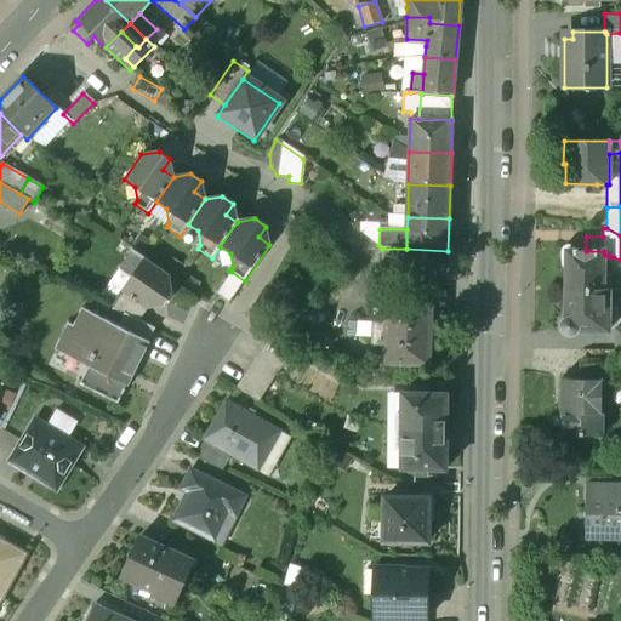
[(562,249),(560,251),(560,265),(562,267),(564,268),(567,269),(565,291),(603,291),(604,255),(604,251),(586,251),(574,251),(574,249),(571,248),(569,246),(567,246),(564,248),(562,249)]
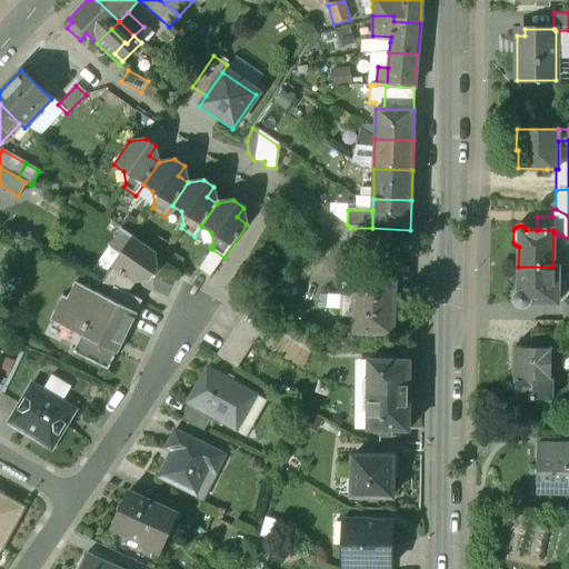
[(155,253),(121,230),(109,248),(120,256),(112,268),(135,283),(141,273),(150,280),(158,270),(155,253)]
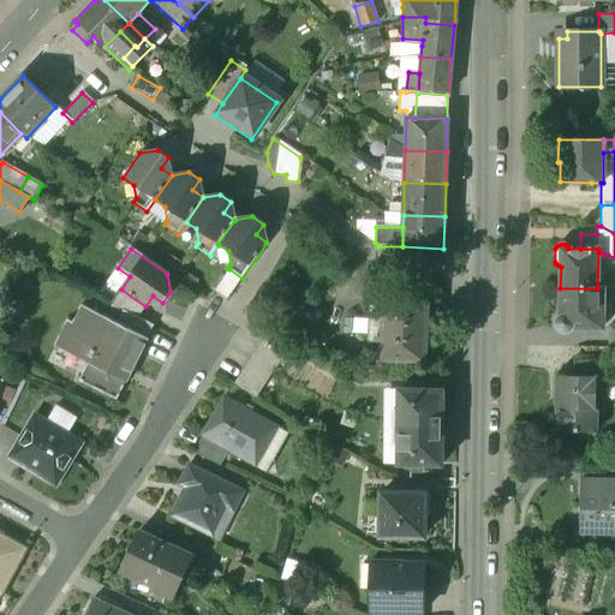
[(230,269),(214,292),(226,302),(243,279),(230,269)]
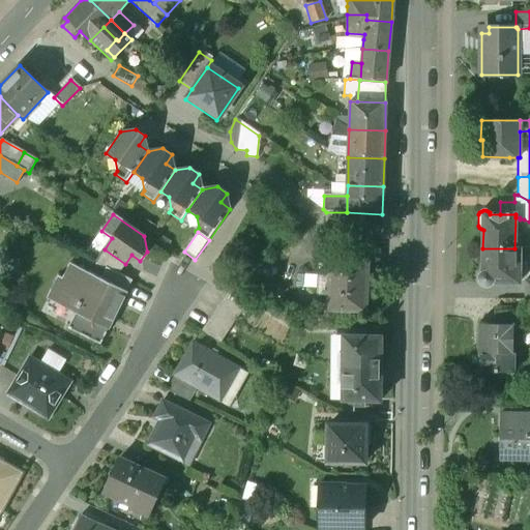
[(514,248),(482,248),(482,271),(480,271),(478,273),(478,274),(478,284),(480,286),(482,288),(486,289),(490,288),(492,286),(494,284),(520,284),(520,248),(514,248)]
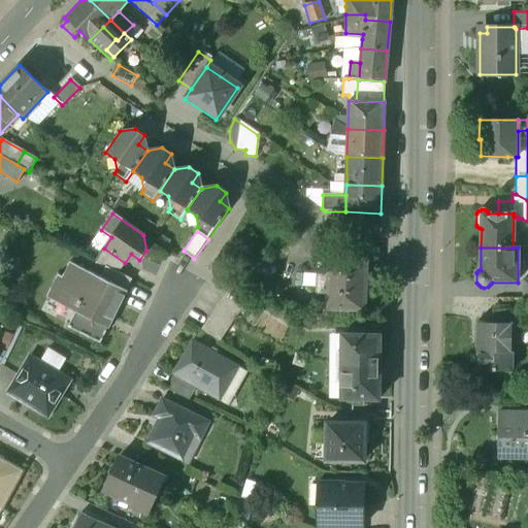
[(125,263),(104,249),(95,262),(105,267),(118,273),(125,263)]
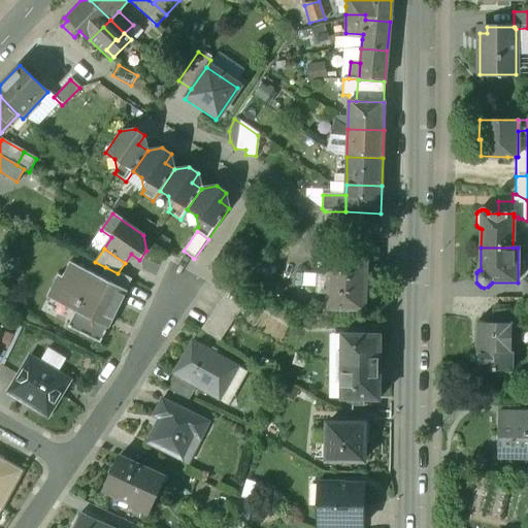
[(367,262),(329,261),(327,309),(365,311),(365,295),(368,294),(371,292),(373,290),(374,287),(373,284),(372,281),(369,278),(366,277),(367,262)]
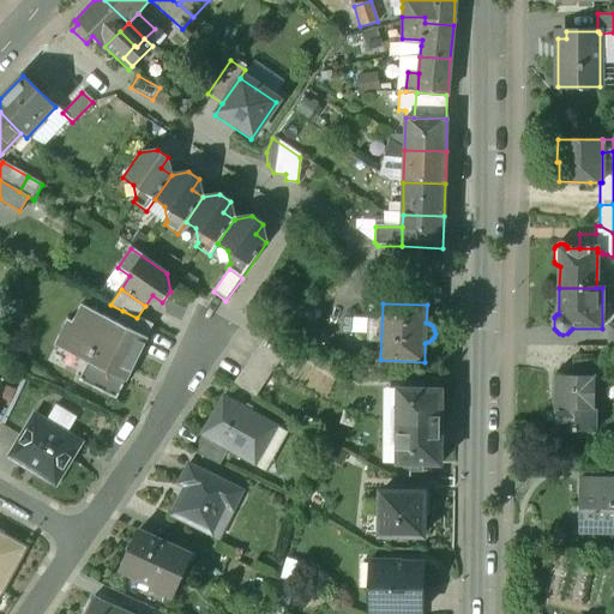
[(116,324),(80,306),(72,323),(66,320),(53,347),(101,371),(92,389),(115,401),(146,338),(116,324)]
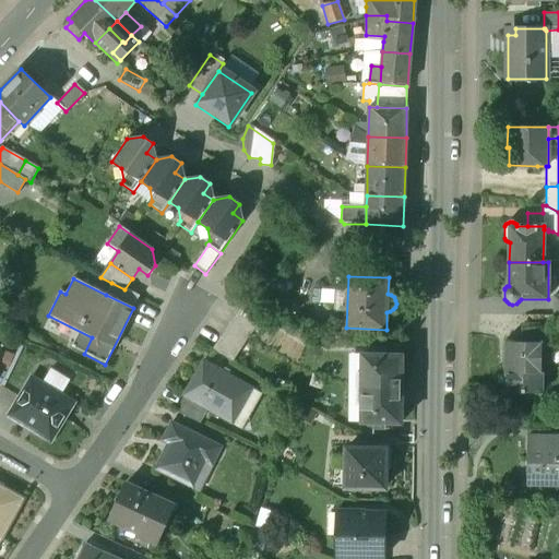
[(125,289),(111,283),(106,295),(133,308),(139,297),(125,289)]
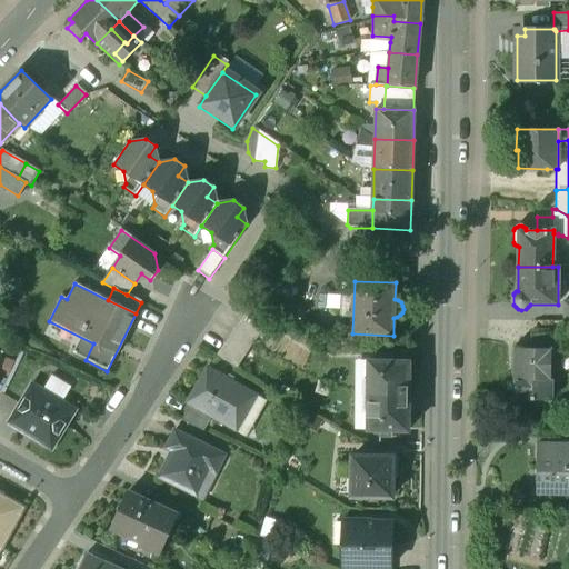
[(268,322),(247,310),(239,322),(260,335),(268,322)]
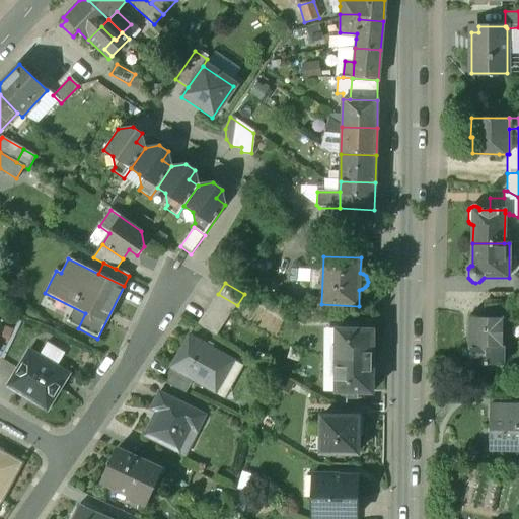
[(237,305),(218,294),(211,304),(230,315),(237,305)]
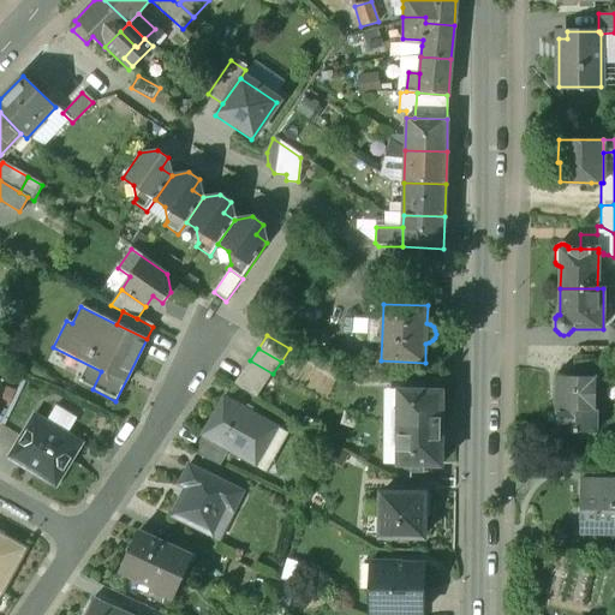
[(273,374),(250,360),(242,372),(264,386),(273,374)]
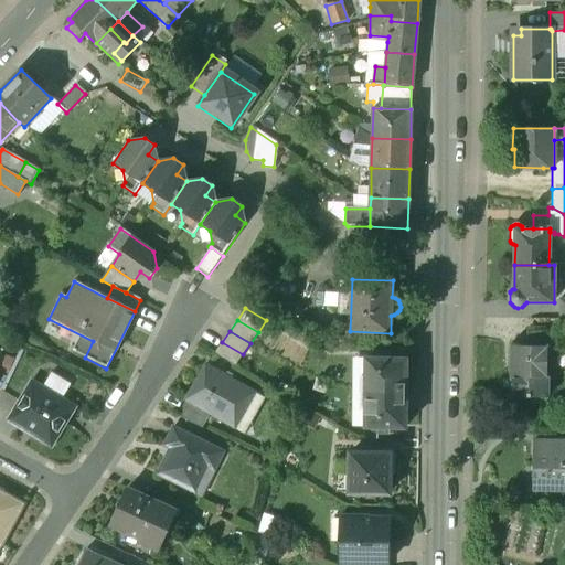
[(556,333),(528,333),(528,348),(547,348),(547,349),(556,349),(556,333)]
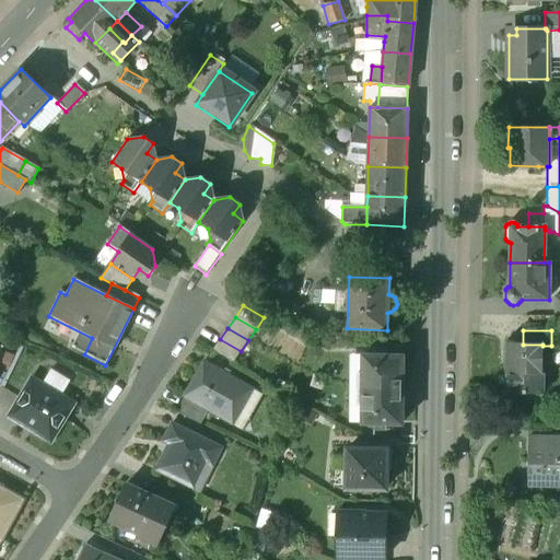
[(241,351),(220,339),(212,351),(233,363),(241,351)]
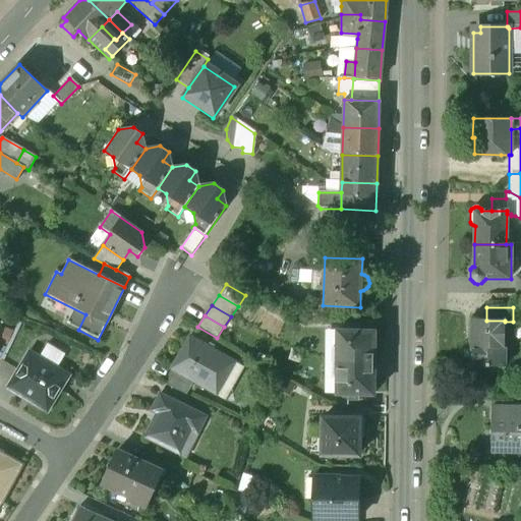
[(486,321),(473,321),(472,366),(505,367),(505,349),(505,322),(505,321),(486,321)]
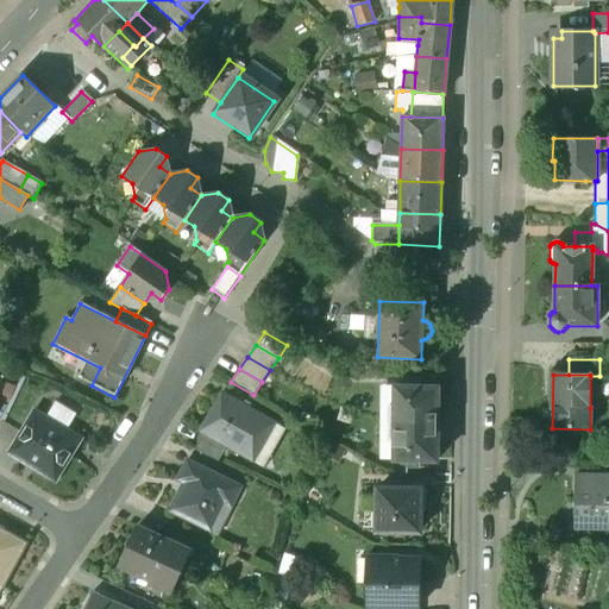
[(438,388),(395,388),(395,424),(437,424),(438,388)]
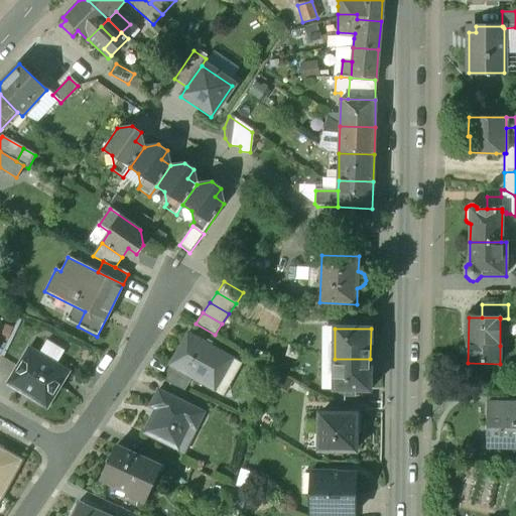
[(231,360),(187,336),(169,367),(191,379),(214,391),(231,360)]
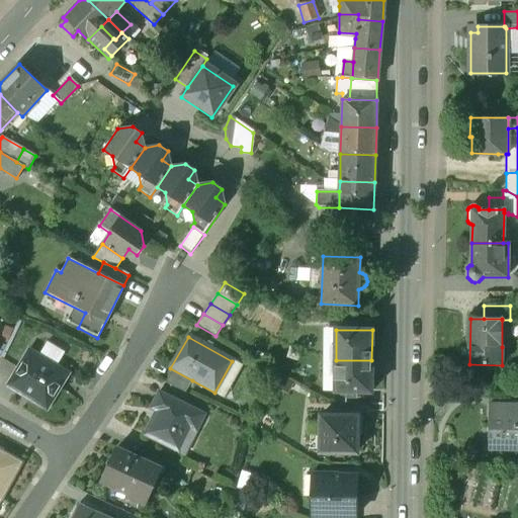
[(69,373),(29,350),(7,385),(20,394),(23,389),(50,405),(69,373)]
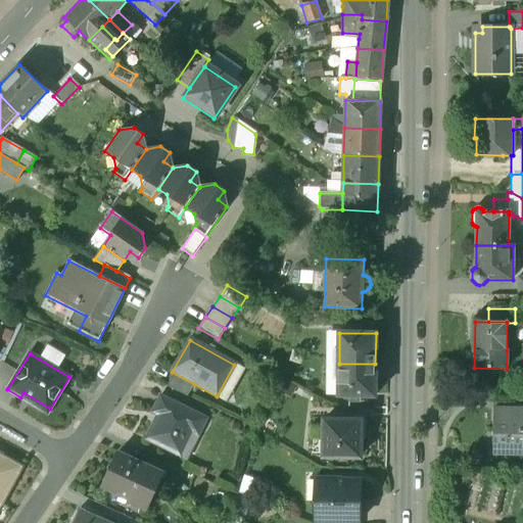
[(375,364),(339,364),(338,396),(375,396),(375,364)]
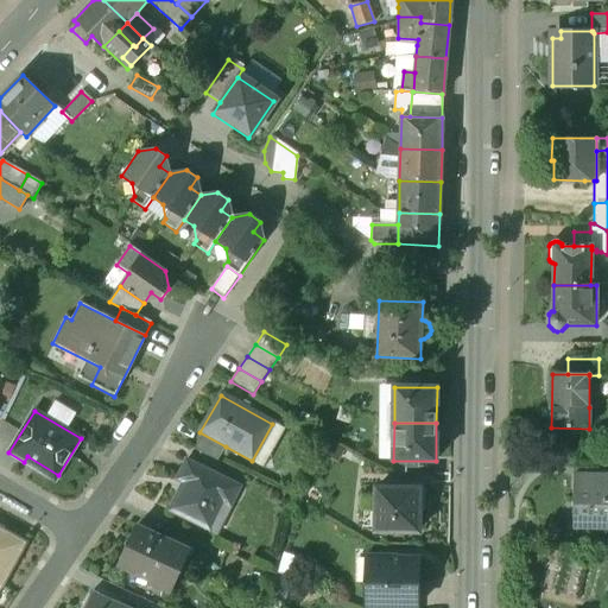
[(226,447),(201,432),(191,449),(217,461),(226,447)]
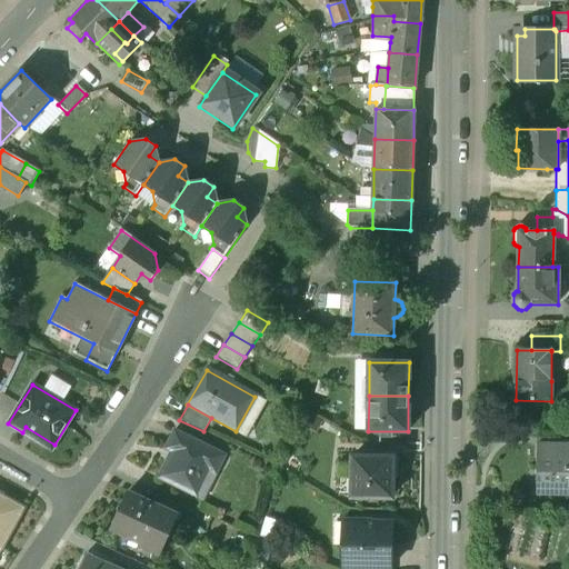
[(172,452),(170,459),(168,459),(159,478),(197,497),(209,471),(216,473),(225,456),(175,431),(166,449),(172,452)]
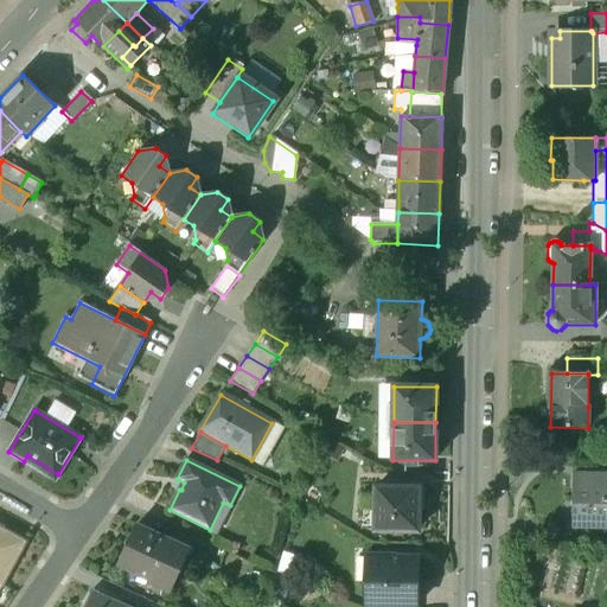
[(606,475),(574,475),(573,498),(575,498),(574,528),(599,529),(599,525),(606,525),(606,475)]
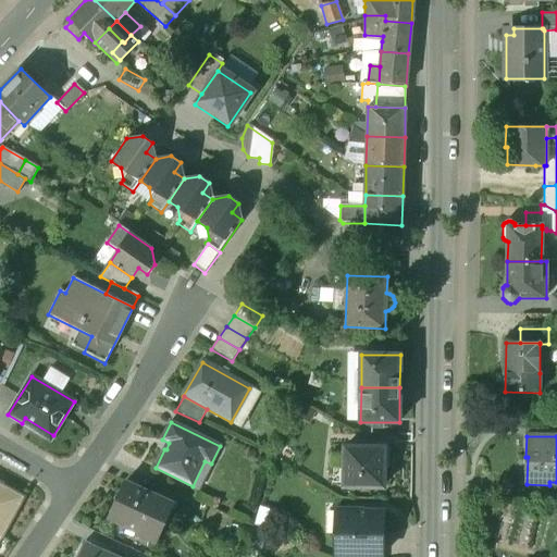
[(388,448),(345,448),(344,487),(383,489),(384,468),(388,469),(388,448)]
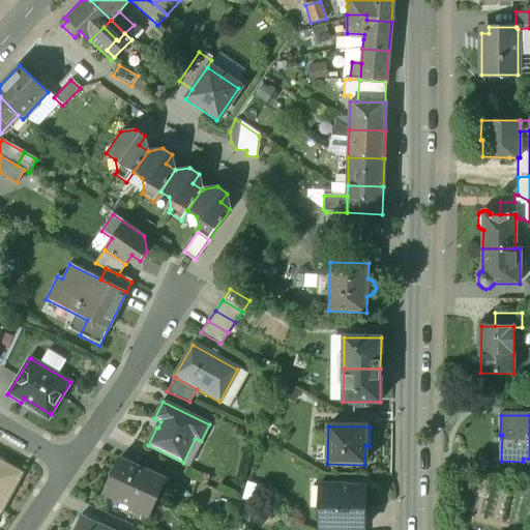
[(166,480),(119,460),(104,493),(131,505),(130,508),(149,517),(166,480)]
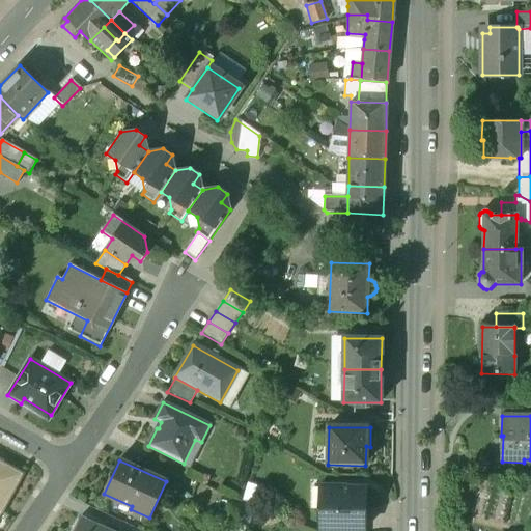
[(22,475),(0,463),(0,512),(1,513),(22,475)]
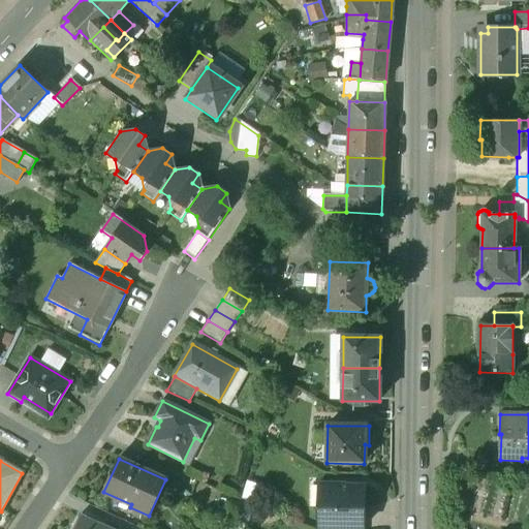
[(341,485),(336,486),(318,486),(317,527),(364,528),(365,488),(350,488),(341,485)]
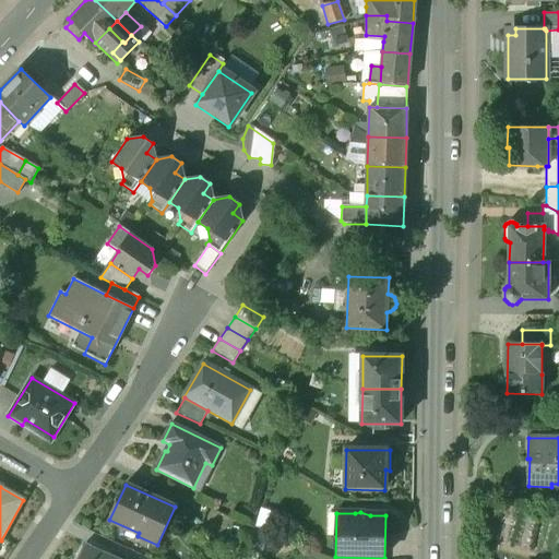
[(117,558),(108,555),(85,545),(79,558),(117,558)]
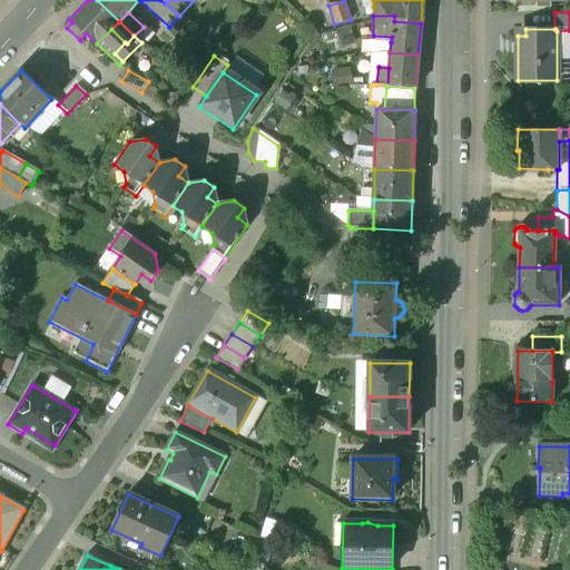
[(129,569),(130,568),(112,560),(110,566),(119,569),(129,569)]
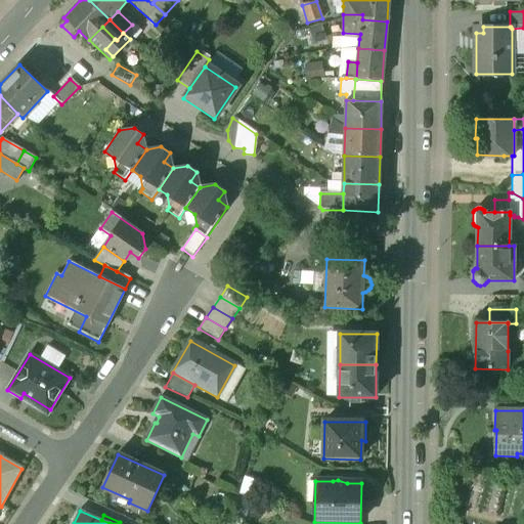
All buildings are outlined.
